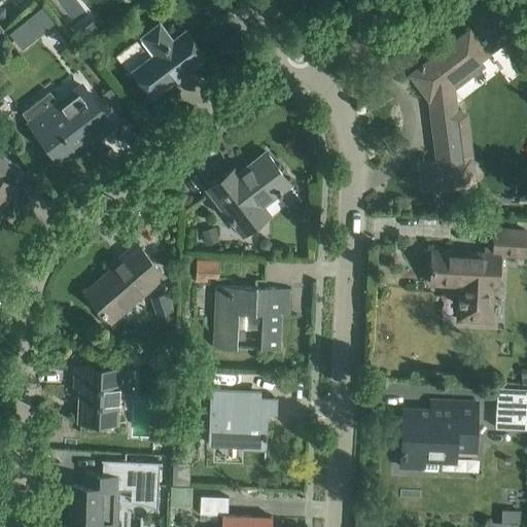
[(418,68),(411,74),(428,98),(429,98),(437,163),(420,165),(423,188),(441,186),(442,188),(461,186),(473,184),(464,114),(455,111),(455,106),(452,107),(449,83),(463,72),(465,75),(467,74),(469,76),(482,67),(480,64),(482,63),(479,59),(486,54),(503,40),(502,39),(520,25),(499,0),(468,0),(462,5),(478,26),(470,32),(468,30),(423,65),(423,64),(422,64),(421,64),(420,64),(419,64),(419,65),(418,65),(418,66),(418,67),(418,68)]
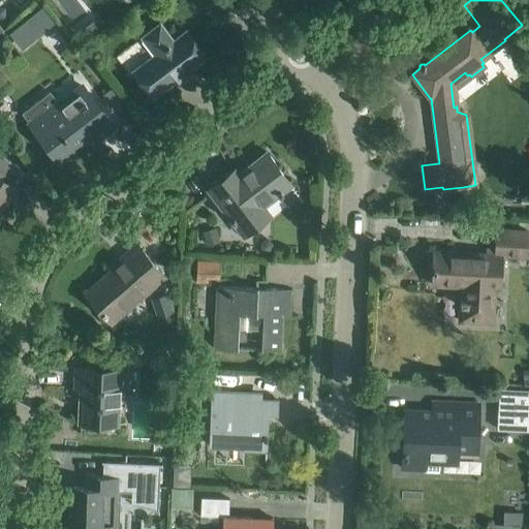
[(45,11),(28,24),(36,35),(54,23),(45,11)]
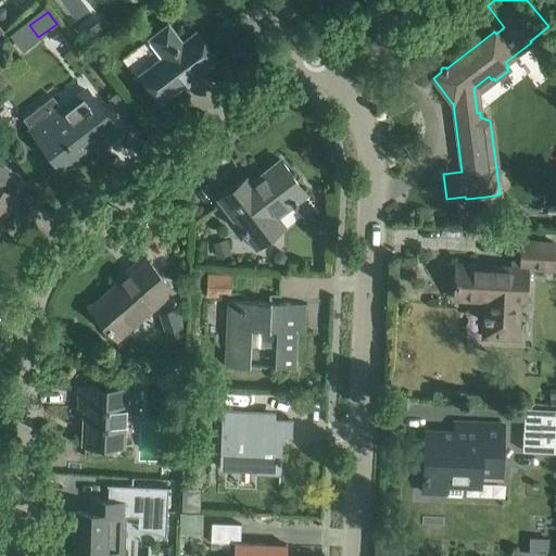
[(167,25),(150,39),(163,57),(140,75),(161,101),(216,59),(196,33),(181,43),(167,25)]
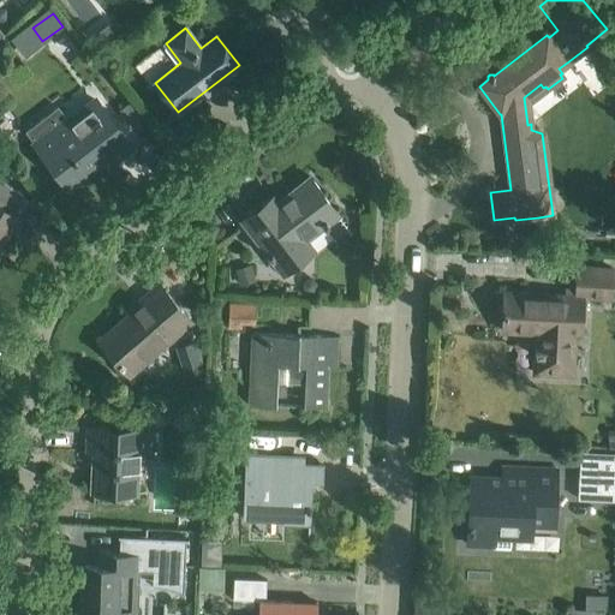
[(58,107),(25,131),(33,139),(43,154),(52,166),(66,185),(107,155),(113,162),(132,148),(117,129),(95,100),(67,120),(58,107)]
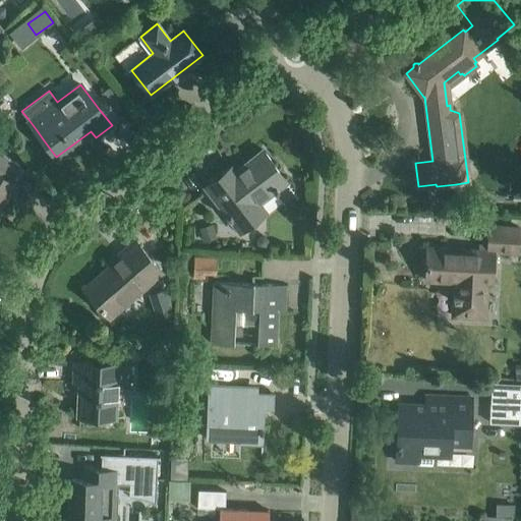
[(114,91),(105,97),(113,108),(122,101),(114,91)]
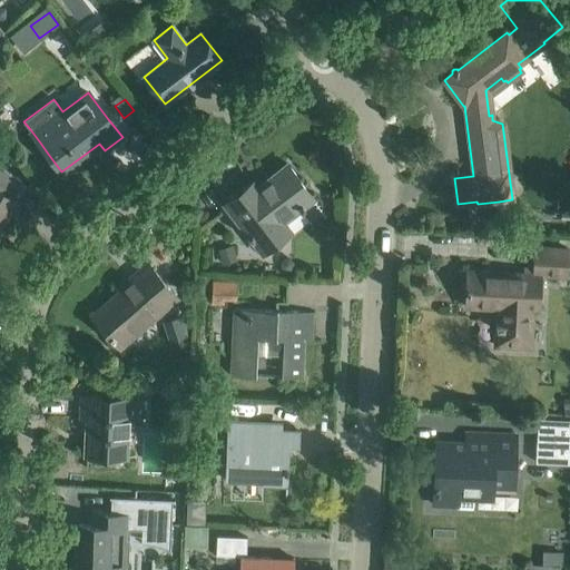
[(225,204),(238,222),(262,253),(286,234),(278,224),(313,198),(286,165),(256,187),(253,183),(225,204)]
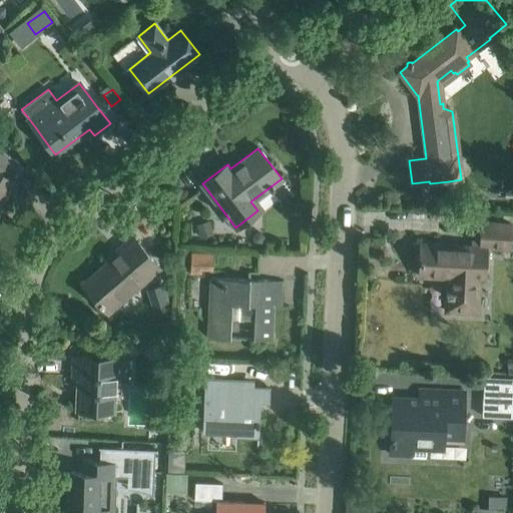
[(0,201),(1,202),(15,182),(8,178),(19,163),(0,150),(0,201)]
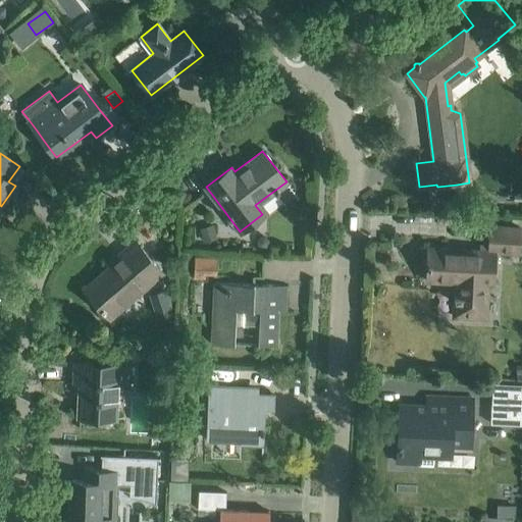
[(453,317),(473,318),(487,318),(488,283),(492,283),(494,252),(518,253),(520,227),(489,226),(488,246),(480,245),(479,251),(427,248),(426,280),(455,282),(453,317)]
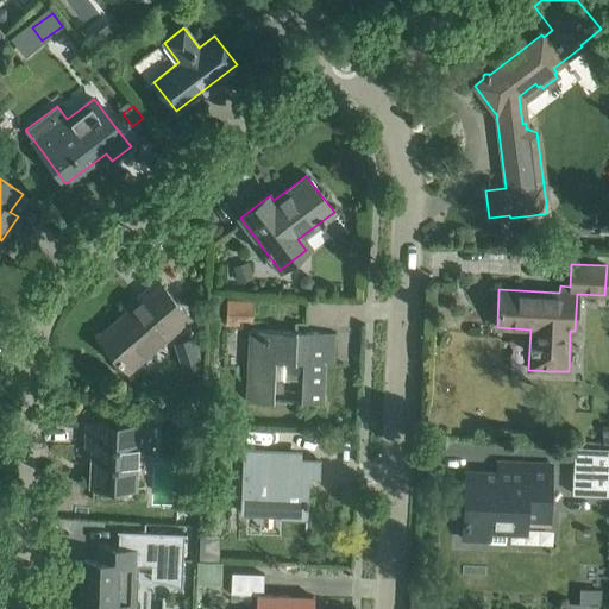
[(99,338),(114,356),(127,371),(189,318),(157,282),(127,308),(130,312),(99,338)]
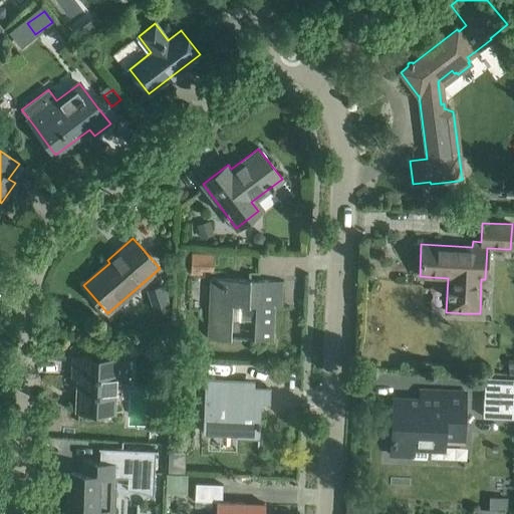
[(191,253),(190,273),(201,273),(202,268),(213,269),(213,254),(191,253)]
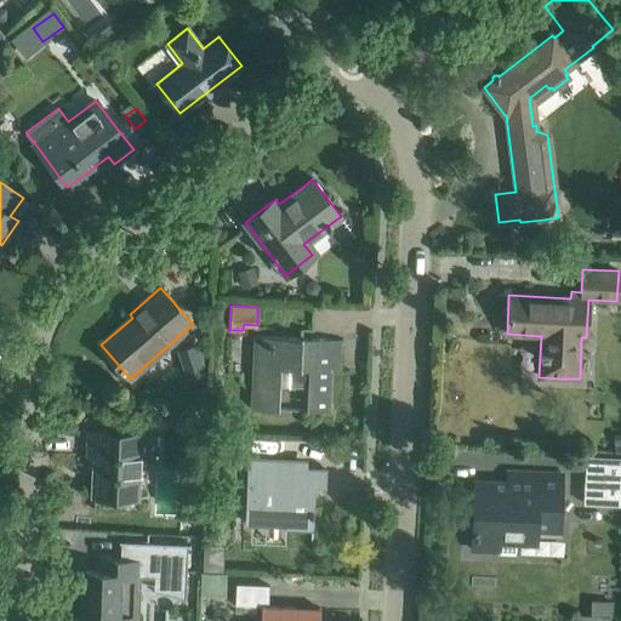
[(278,410),(279,377),(308,379),(306,411),(329,412),(332,340),(255,336),(251,409),(278,410)]
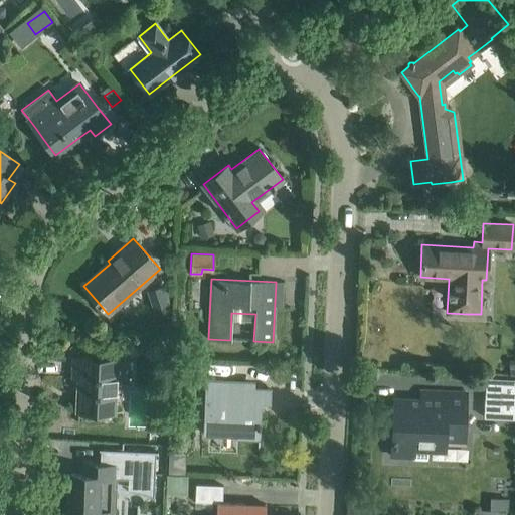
[(77,410),(98,411),(112,411),(114,380),(127,381),(128,360),(74,358),(73,378),(79,378),(77,410)]
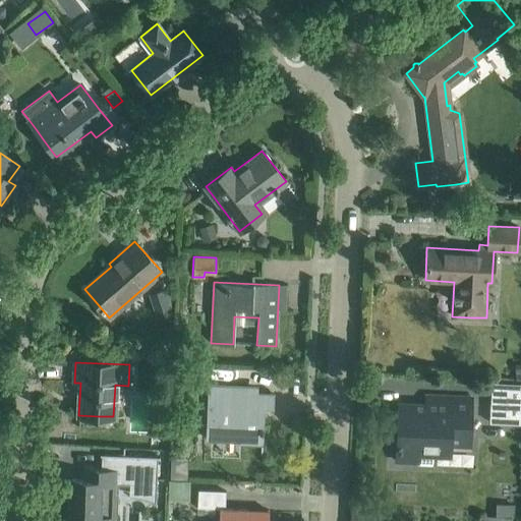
[(520,424),(520,383),(493,382),(490,382),(488,425),(520,426),(520,424)]
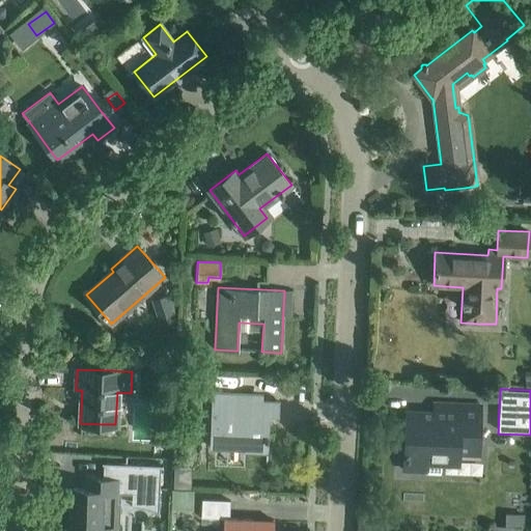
[(211,413),(210,447),(244,448),(244,450),(247,450),(268,451),(269,428),(260,428),(260,416),(278,417),(279,402),(253,401),(254,393),(212,392),(211,399),(211,413)]
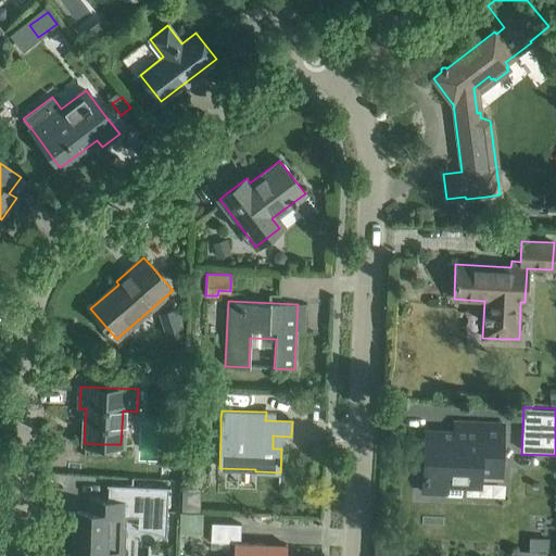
[(426,437),(424,493),(462,494),(463,480),(480,481),(480,480),(501,480),(503,424),(477,422),(476,439),(426,437)]
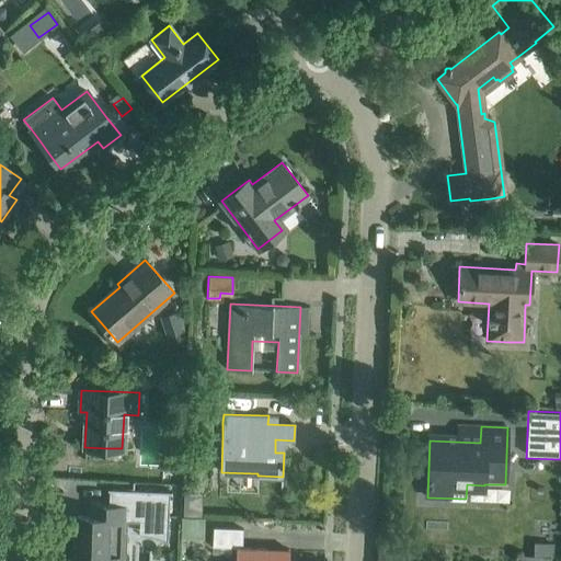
[(98,517),(76,516),(75,560),(124,560),(126,521),(168,522),(169,492),(138,491),(138,490),(107,489),(107,490),(110,490),(109,505),(98,505),(98,517)]
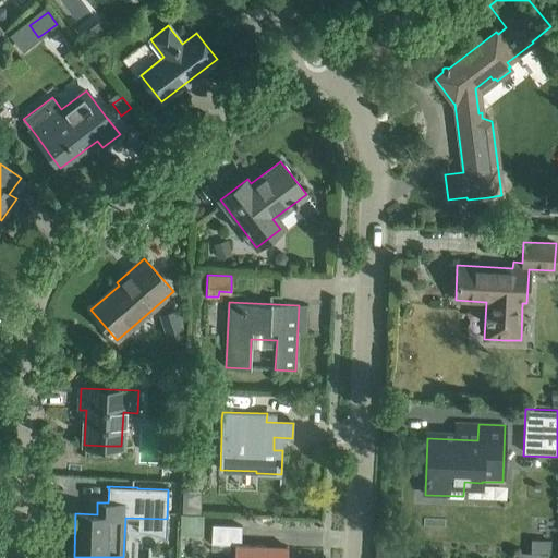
[(287,557),(288,546),(241,544),(242,526),(211,524),(210,543),(234,544),(233,557),(287,557)]
